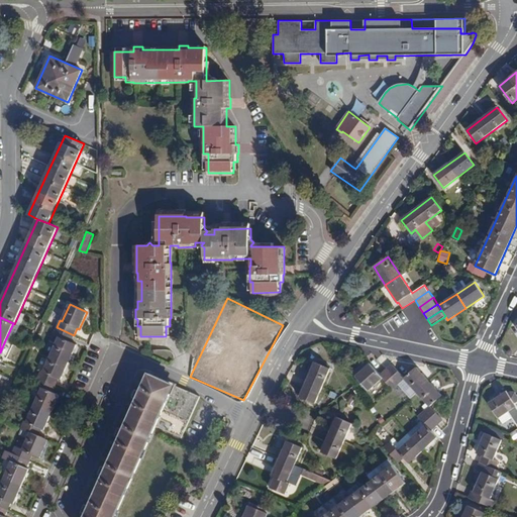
[(14,324),(13,323),(5,340),(11,343),(19,326),(14,324)]
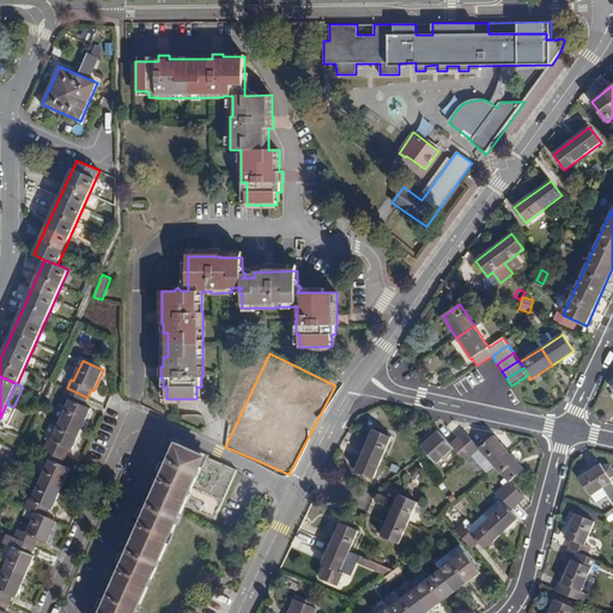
[(66,407),(52,441),(49,439),(46,448),(66,456),(70,449),(72,450),(91,408),(84,406),(87,398),(67,388),(60,405),(66,407)]
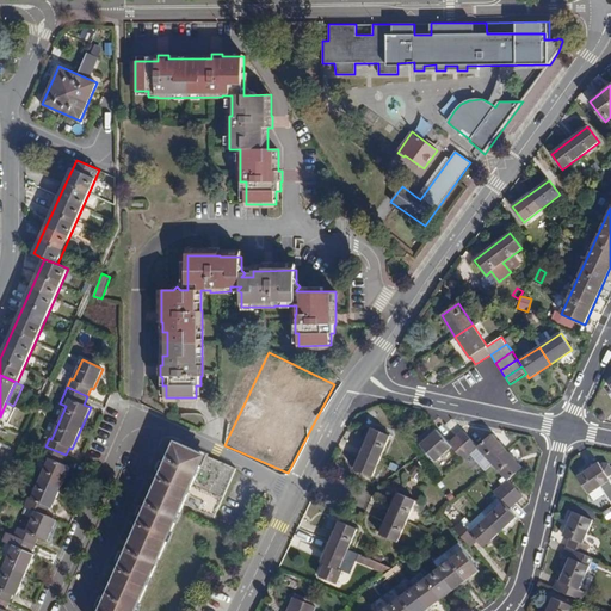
[(13,406),(6,402),(0,417),(0,424),(1,425),(5,426),(13,406)]
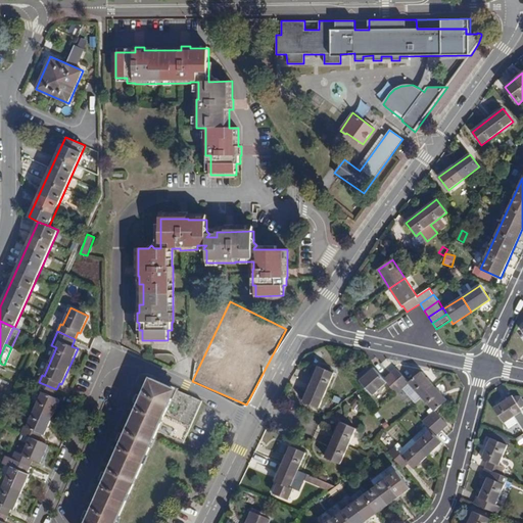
[(319,366),(303,401),(319,409),(327,390),(334,373),(319,366)]
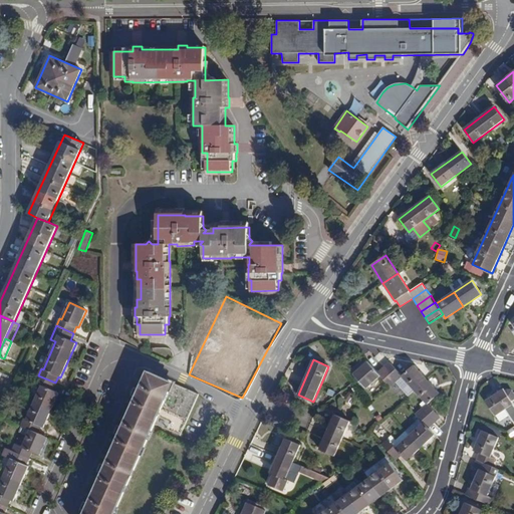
[(353,373),(366,389),(380,375),(391,387),(396,381),(397,381),(383,367),(377,372),(367,361),(353,373)]
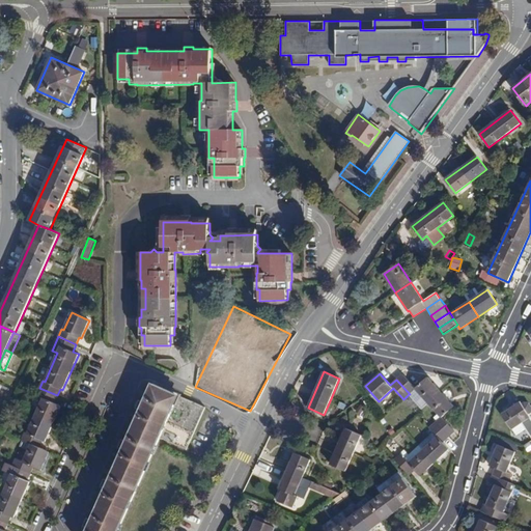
[(415,389),(428,403),(441,392),(427,378),(416,389),(402,374),(396,380),(410,394),(415,389)]
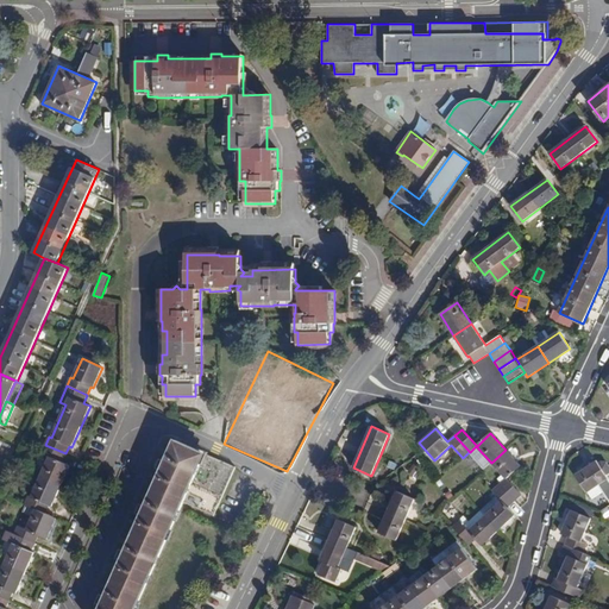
[(101,607),(100,608),(135,608),(183,502),(213,515),(236,466),(176,440),(167,462),(162,471),(146,507),(142,516),(126,552),(121,562),(106,597),(101,607)]
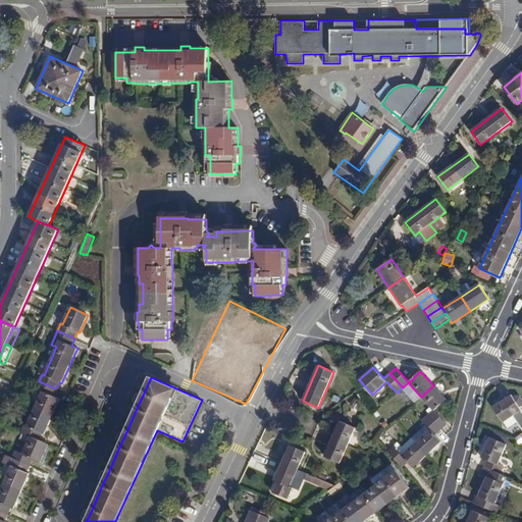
[(42,392),(27,426),(24,425),(21,432),(22,432),(31,436),(39,439),(42,433),(44,434),(60,399),(53,396),(56,388),(39,381),(36,388),(42,392)]
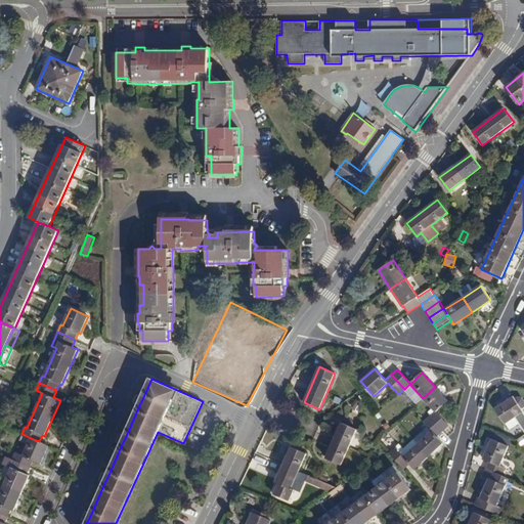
[(404,389),(403,389),(417,403),(423,398),(409,384),(404,389)]
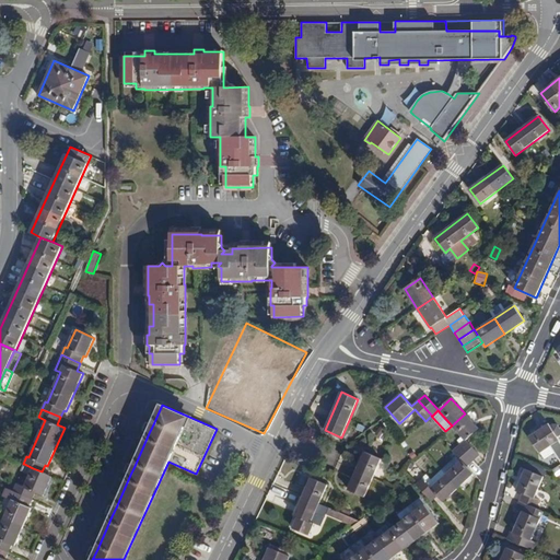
[(452,426),(465,440),(459,445),(473,461),(479,455),(466,440),(479,429),(465,413),(452,426)]
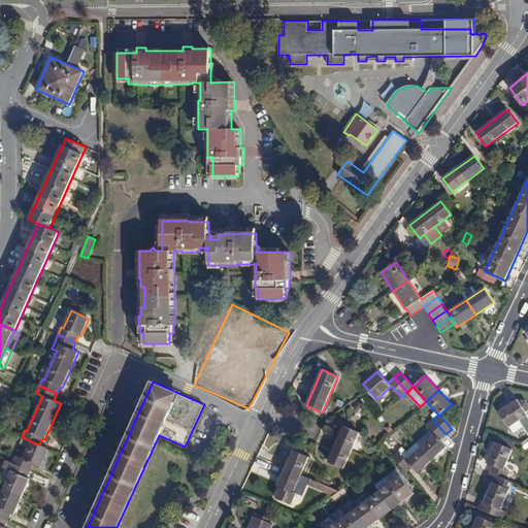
[(144,400),(138,398),(134,405),(140,408),(144,400)]
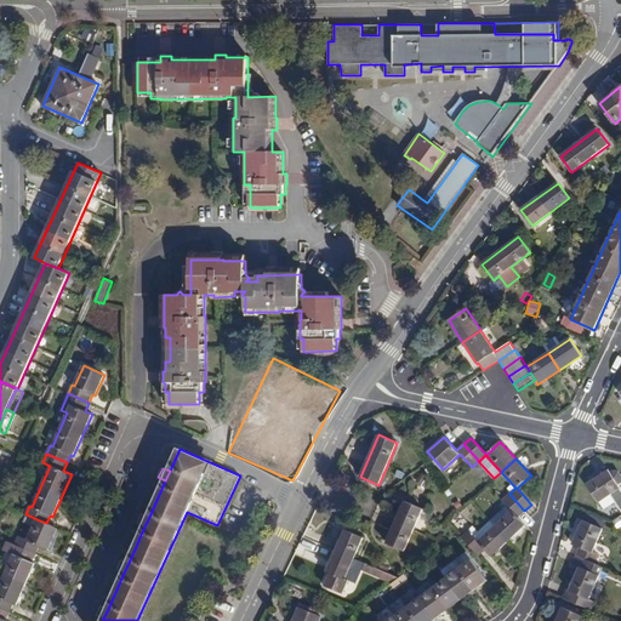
[(587,484),(598,502),(620,488),(619,484),(620,482),(620,476),(617,472),(613,471),(610,472),(609,469),(587,484)]
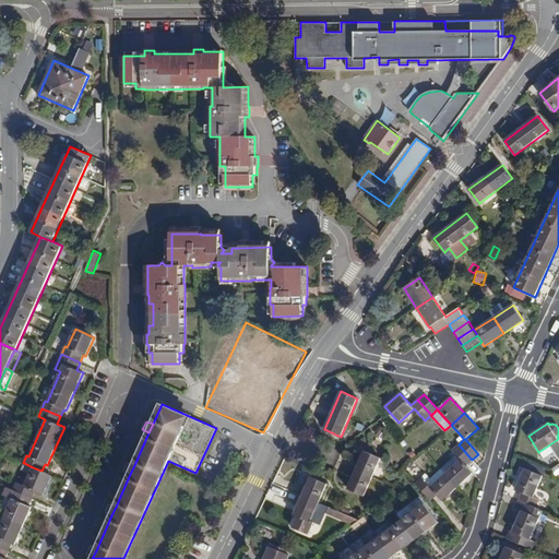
[(445,473),(459,486),(473,472),(466,465),(472,460),(459,444),(452,450),(455,454),(461,460),(445,473)]
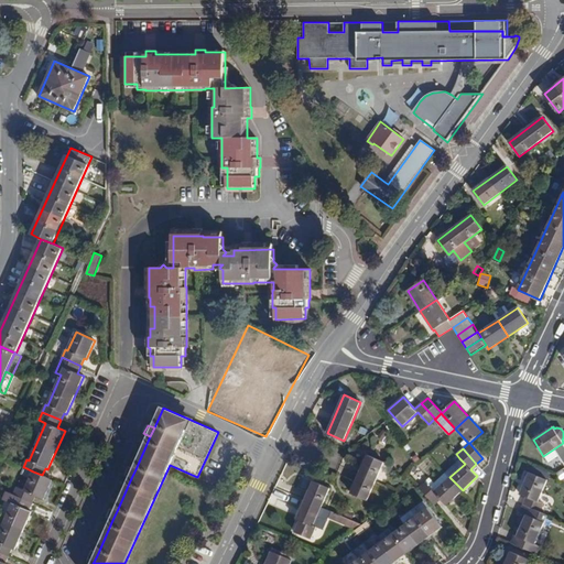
[(368,455),(351,492),(367,500),(383,462),(368,455)]
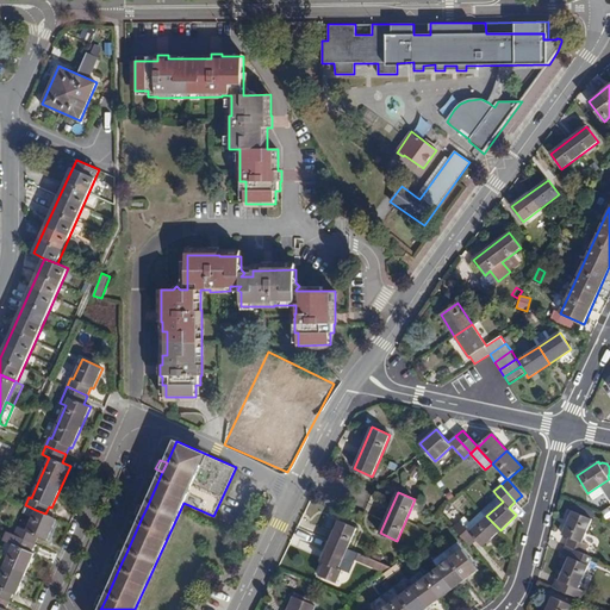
[(497,496),(481,511),(486,516),(503,502),(497,496)]
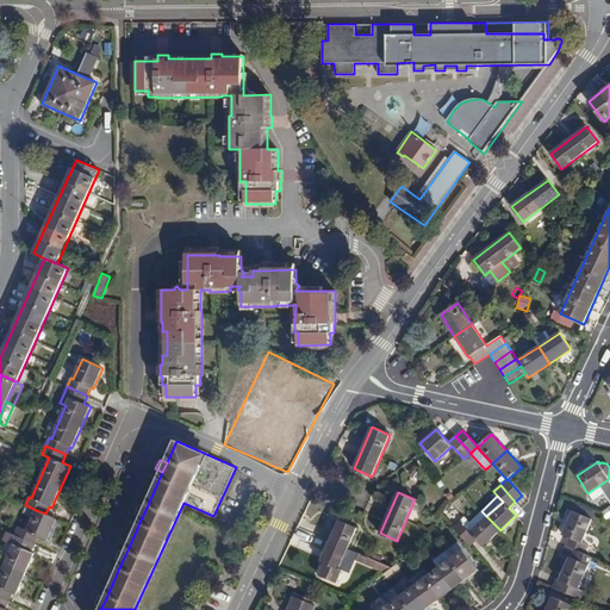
[(147,508),(139,504),(135,514),(142,517),(147,508)]
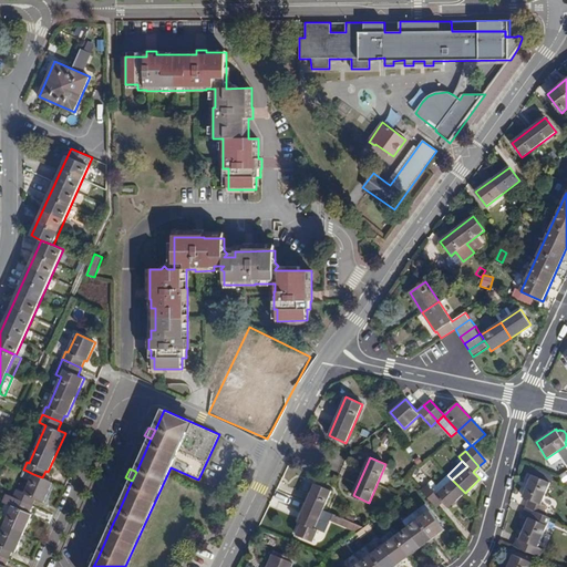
[(33,474),(24,470),(21,476),(30,481),(33,474)]
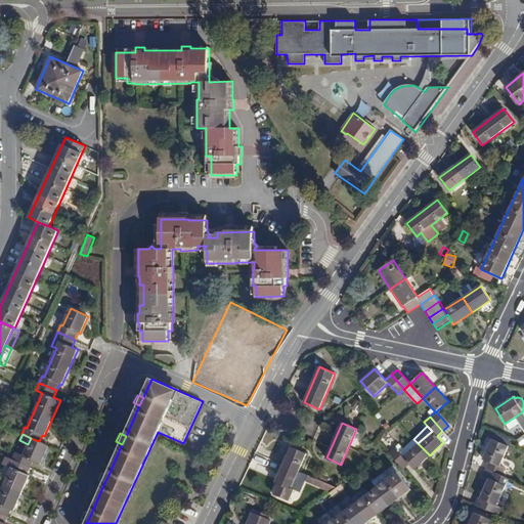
[(31,438),(28,444),(23,455),(15,451),(12,460),(30,467),(33,460),(41,464),(48,445),(39,441),(31,438)]
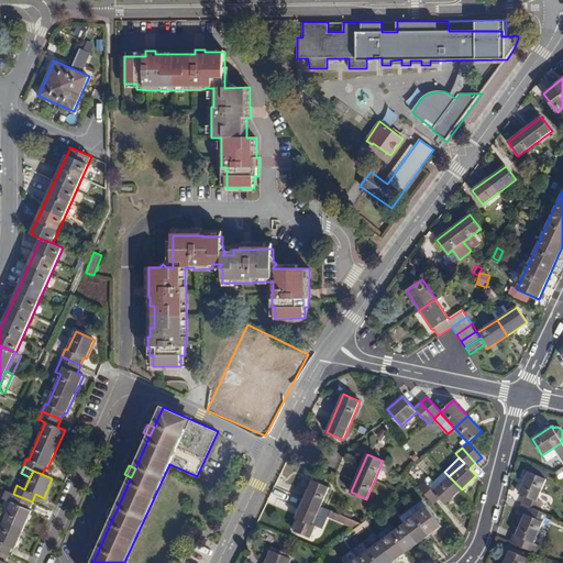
[(433,482),(429,486),(434,490),(449,476),(444,472),(433,482)]
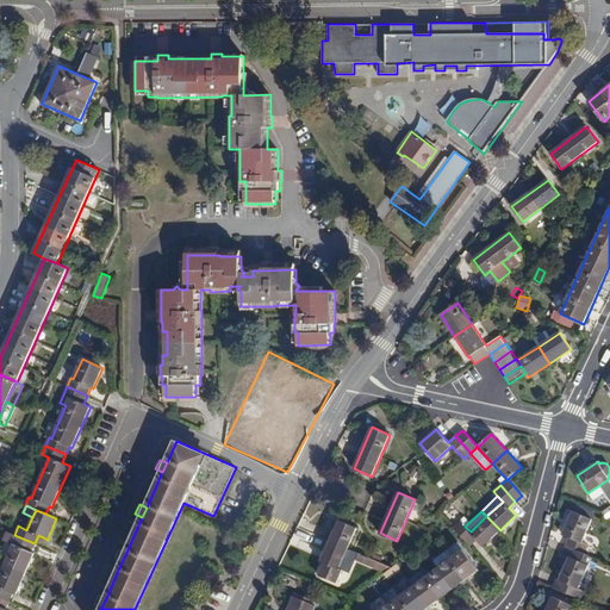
[(573,511),(562,534),(570,537),(566,546),(584,554),(587,545),(582,542),(592,520),(573,511)]
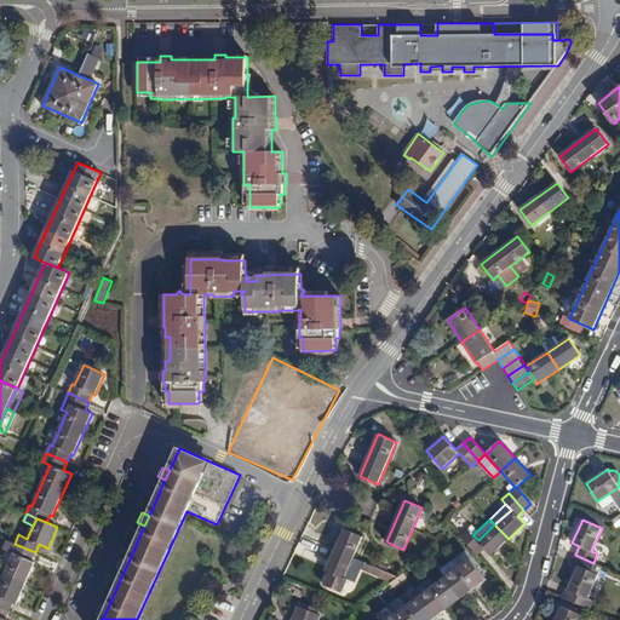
[(482,547),(491,556),(509,539),(494,524),(478,540),(472,535),(468,529),(460,537),(476,552),(482,547)]
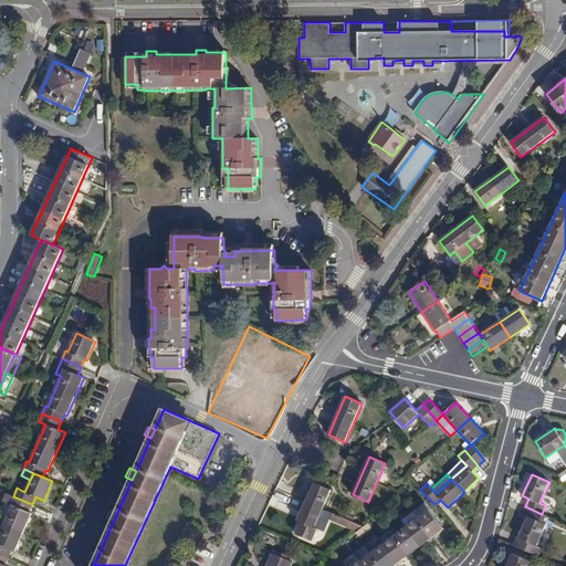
[(331,490),(315,483),(299,522),(302,523),(296,534),(313,541),(318,530),(315,527),(323,509),(331,490)]
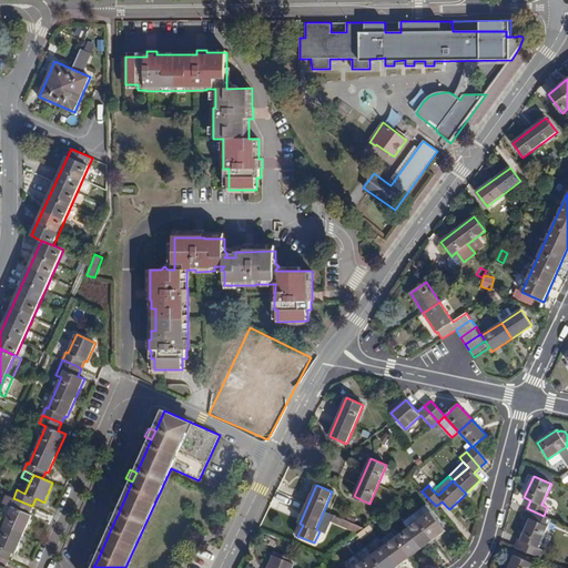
[(12,507),(0,535),(0,555),(9,559),(12,553),(14,554),(32,515),(29,514),(32,506),(13,498),(7,495),(3,503),(12,507)]
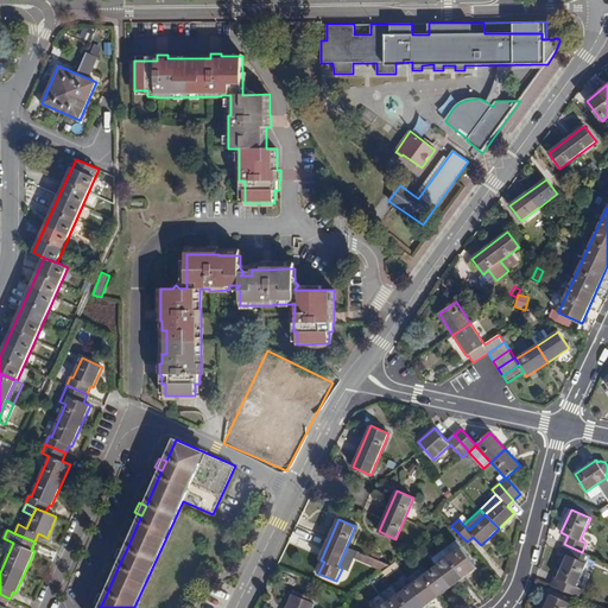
[(379,607),(422,607),(477,568),(462,548),(456,540),(444,550),(443,549),(430,558),(437,567),(379,607)]
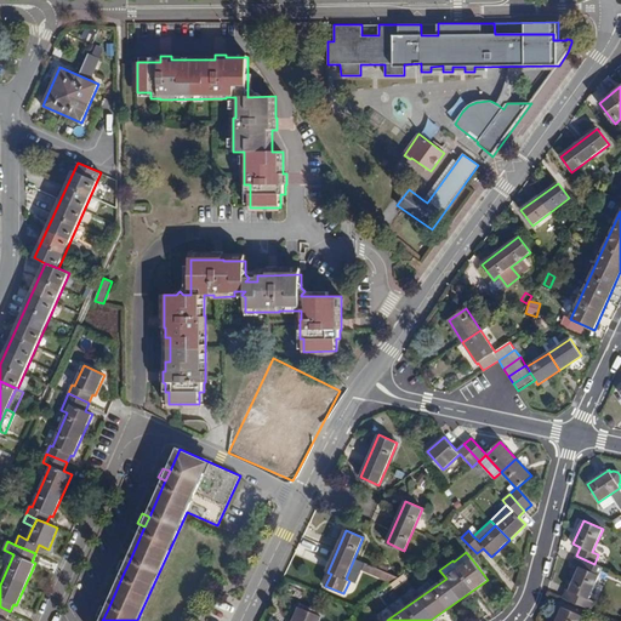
[(579,568),(569,591),(567,590),(563,598),(592,610),(596,602),(588,599),(599,575),(603,568),(594,564),(576,556),(573,564),(579,568)]
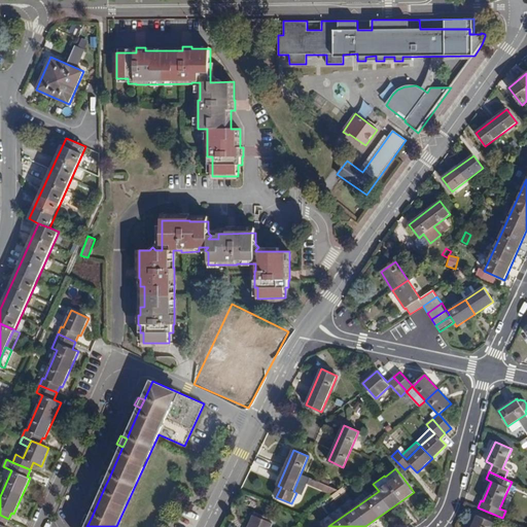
[(109,478),(103,475),(99,483),(105,486),(109,478)]
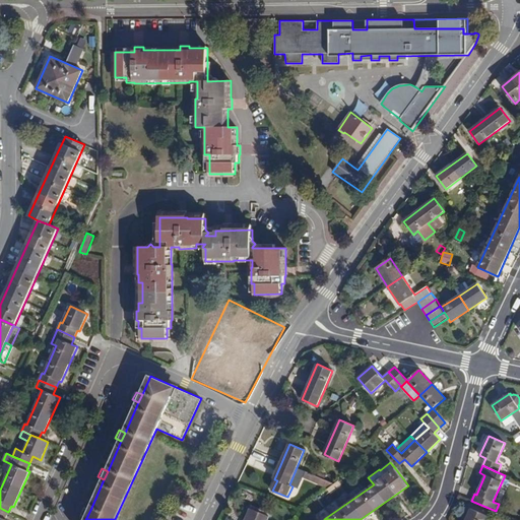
[(251,506),(245,519),(267,519),(270,514),(251,506)]
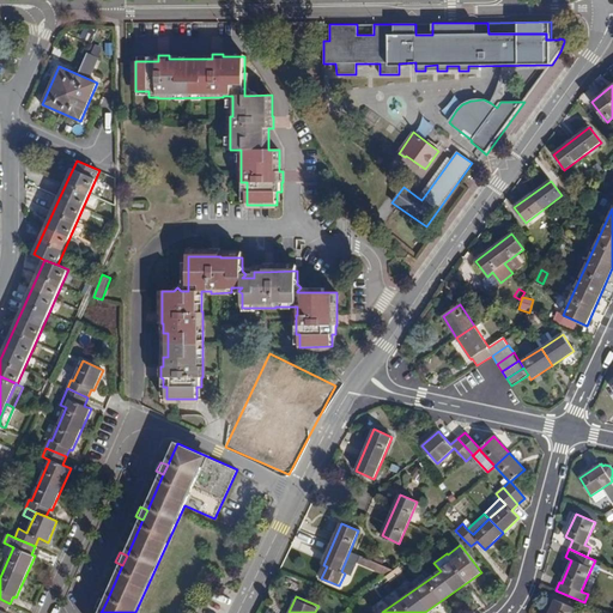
[(554,599),(548,612),(571,612),(576,605),(557,596),(556,600),(554,599)]
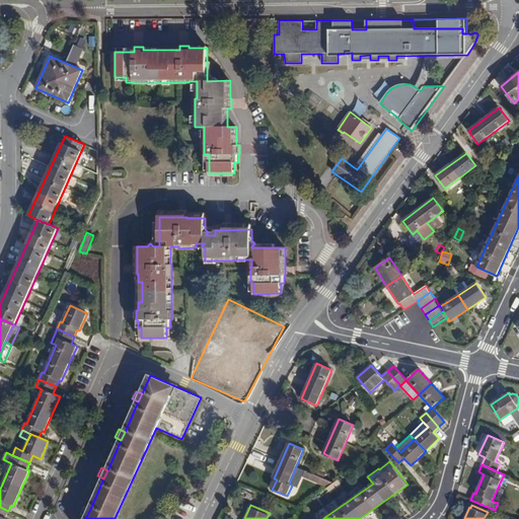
[(90,509),(84,506),(81,514),(86,517),(90,509)]
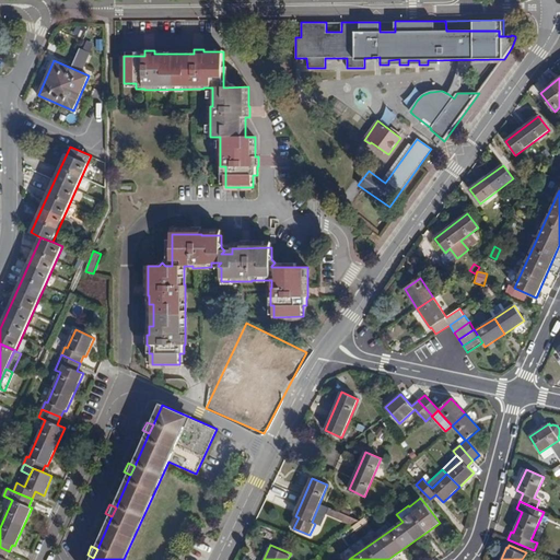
[(0,559),(7,559),(6,559),(9,551),(0,547),(0,559)]
